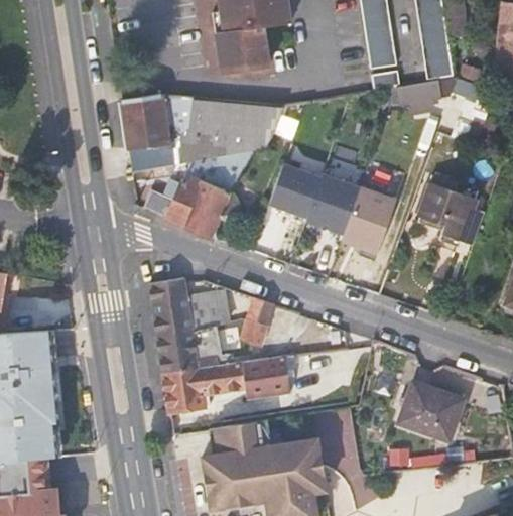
[(204,0),(205,12),(207,32),(200,32),(204,76),(252,72),(249,31),(249,30),(275,27),(273,0),(204,0)]
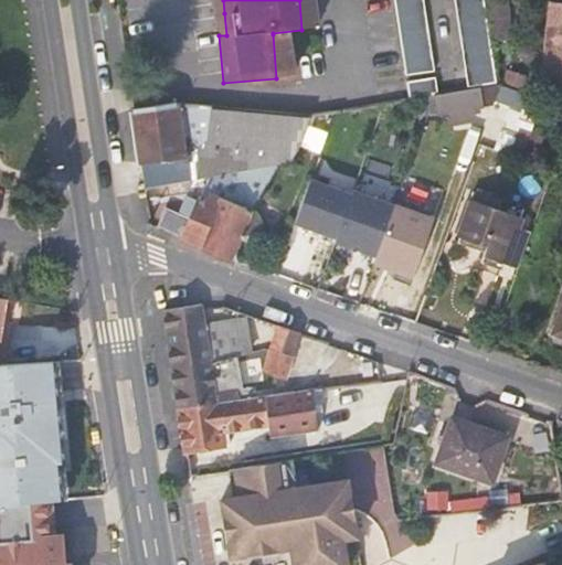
[(425,0),(395,0),(407,80),(437,74),(432,41),(425,0)]
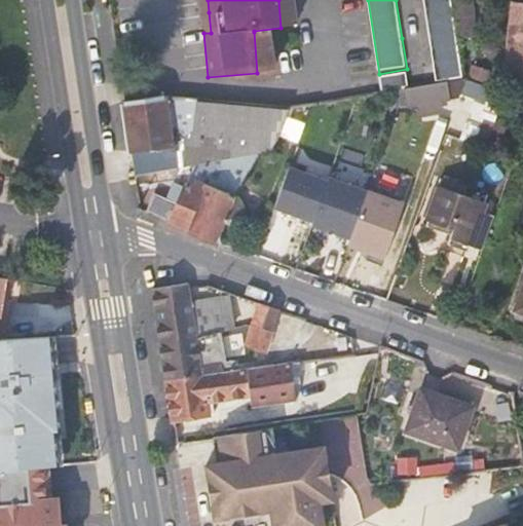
[(423,0),(438,83),(463,79),(451,0),(423,0)]
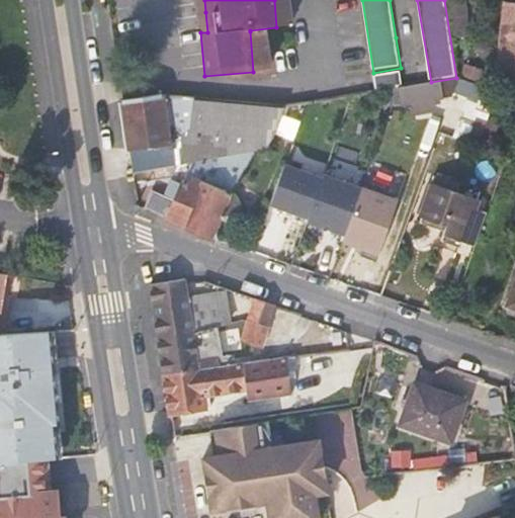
[(509,25),(507,59),(514,58),(514,5),(502,4),(499,23),(509,25)]
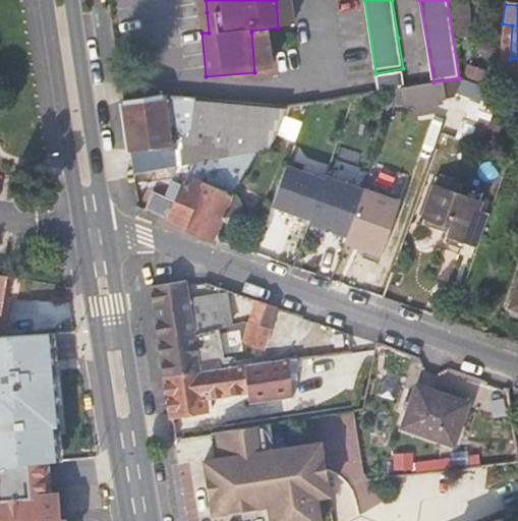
[(404,75),(378,78),(379,90),(405,85),(404,75)]
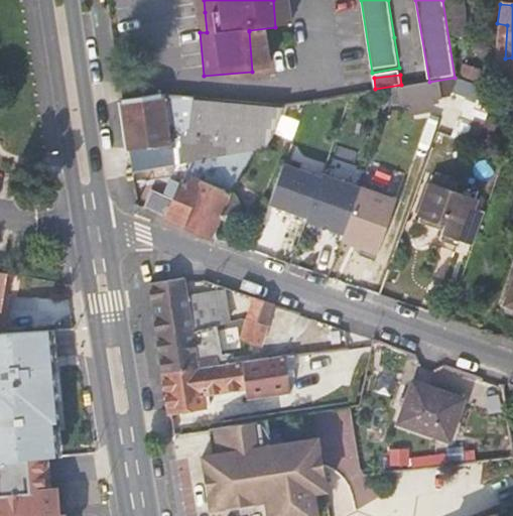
[(474,97),(479,86),(455,78),(429,82),(395,88),(389,104),(397,103),(398,106),(411,104),(413,112),(429,108),(428,100),(449,95),(451,89),(474,97)]
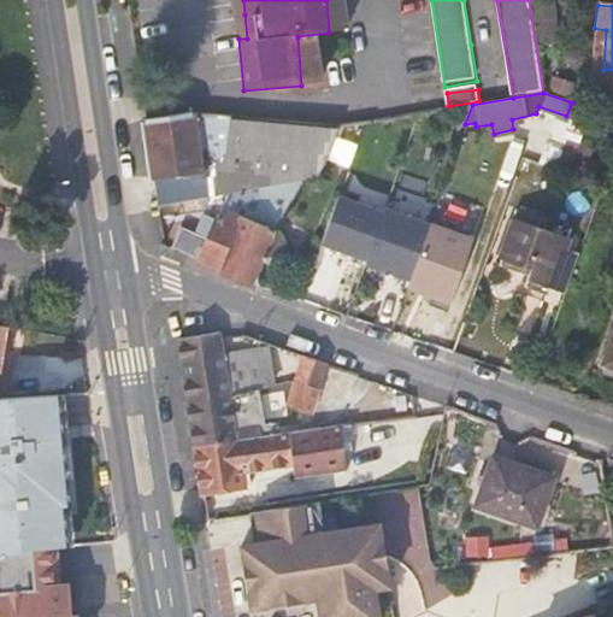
[(152,178),(202,171),(194,117),(143,123),(147,151),(152,178)]
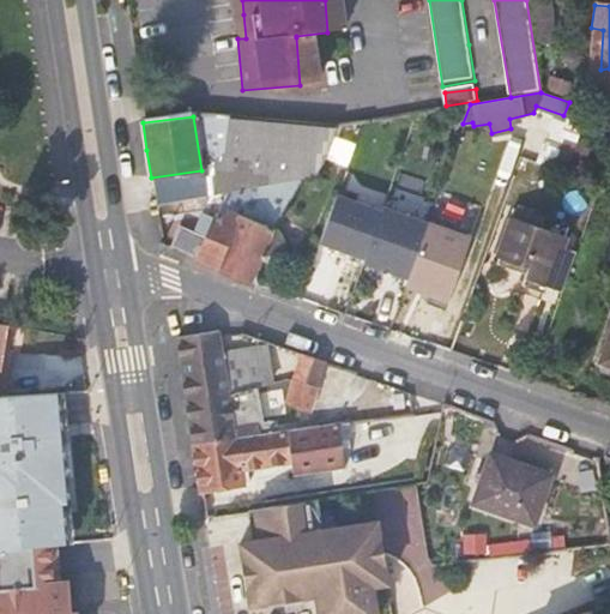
[(205,170),(206,197),(225,193),(300,180),(316,176),(318,175),(333,128),(193,116),(201,170),(205,170)]
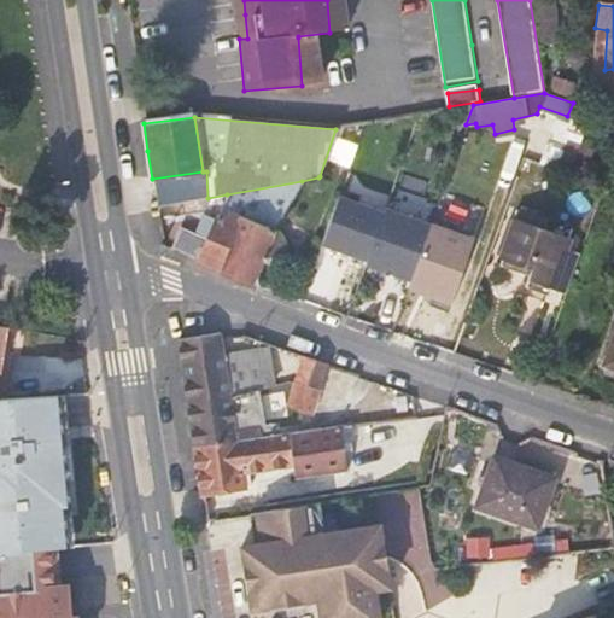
[(370,135),(369,123),(335,129),(320,176),(331,181),(346,139),(370,135)]
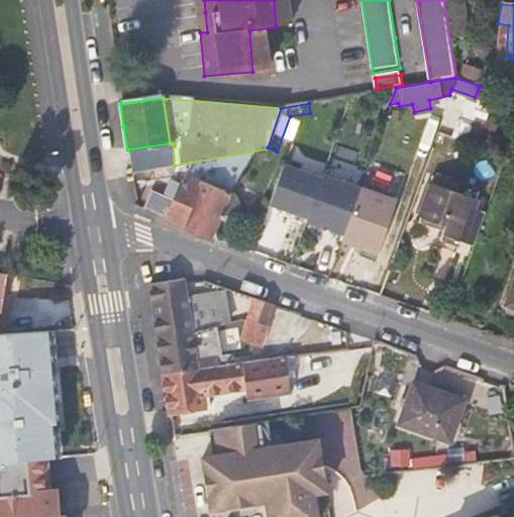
[(474,116),(465,141),(474,145),(480,130),(483,120),(474,116)]
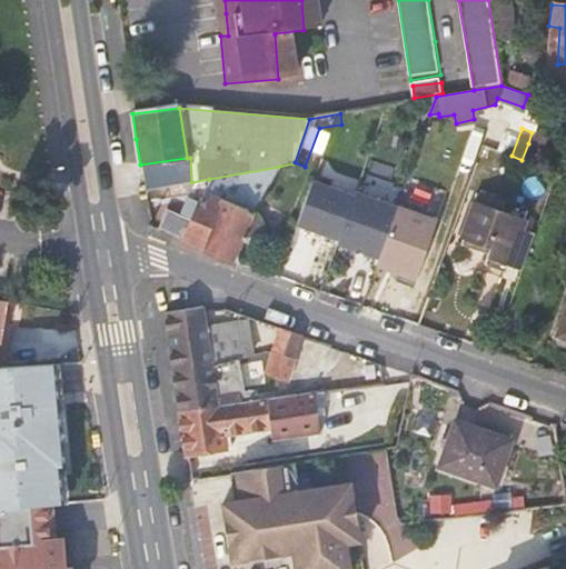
[(543,133),(533,130),(532,132),(528,143),(537,148),(543,133)]
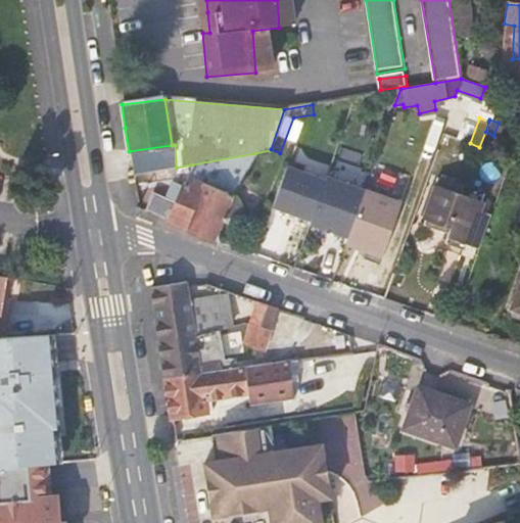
[(493,136),(485,132),(479,147),(498,153),(503,139),(493,136)]
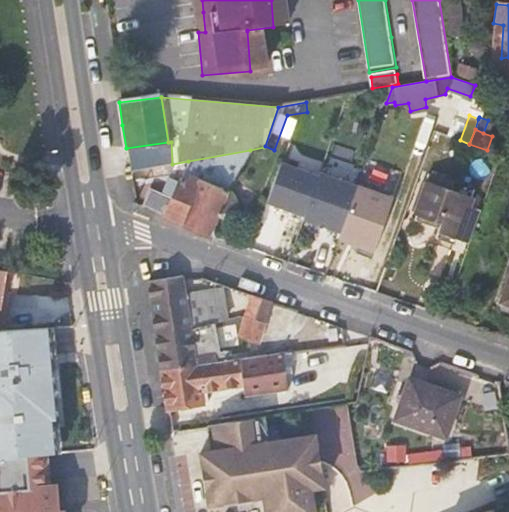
[(171,142),(168,142),(126,148),(129,172),(172,164),(171,142)]
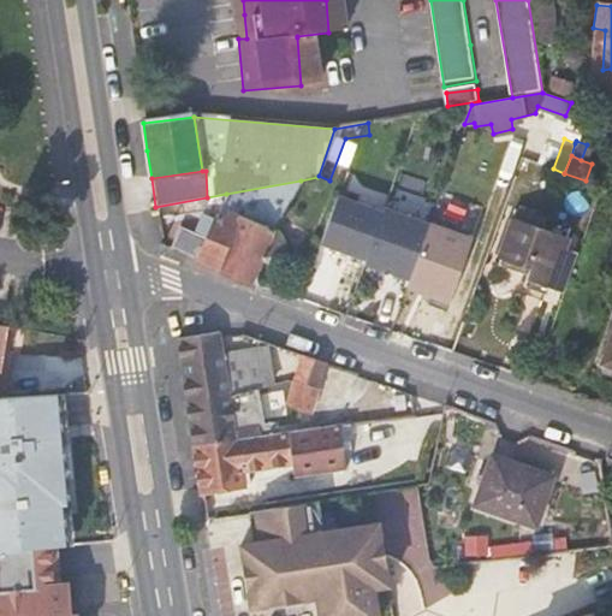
[(179,229),(171,248),(172,248),(217,268),(239,215),(271,227),(301,181),(226,194),(214,221),(205,218),(203,219),(201,219),(192,235),(179,229)]
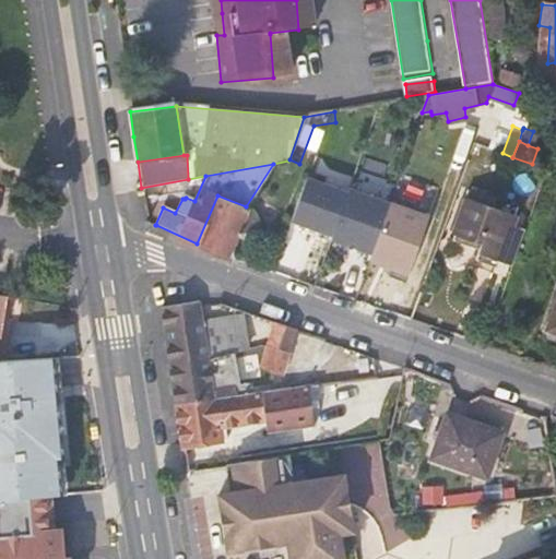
[(306,178),(290,221),(331,235),(346,193),(306,178)]
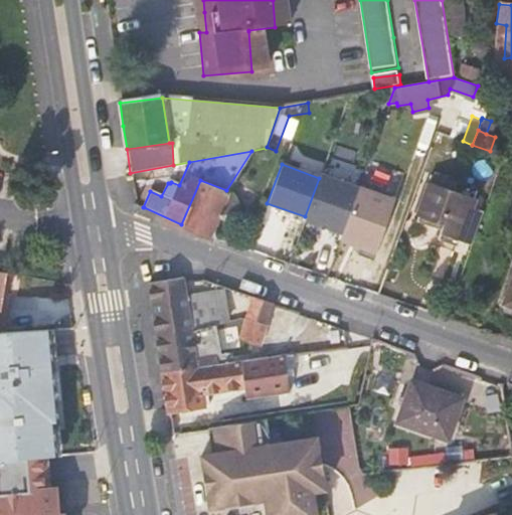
[(439,233),(469,244),(475,228),(481,210),(473,207),(476,199),(453,191),(456,183),(432,175),(417,215),(442,224),(439,233)]
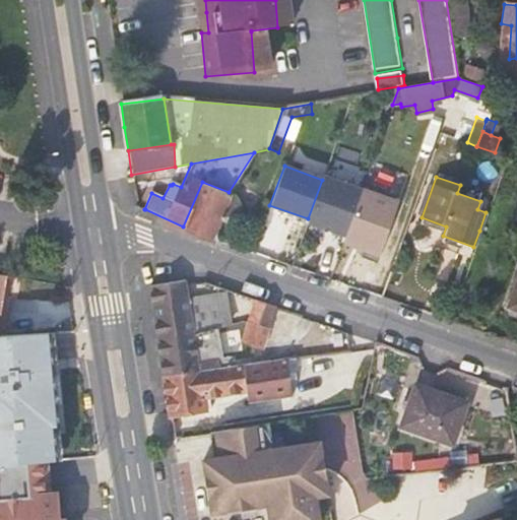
[(308,218),(306,223),(344,238),(353,212),(361,192),(322,178),(322,180),(308,218)]
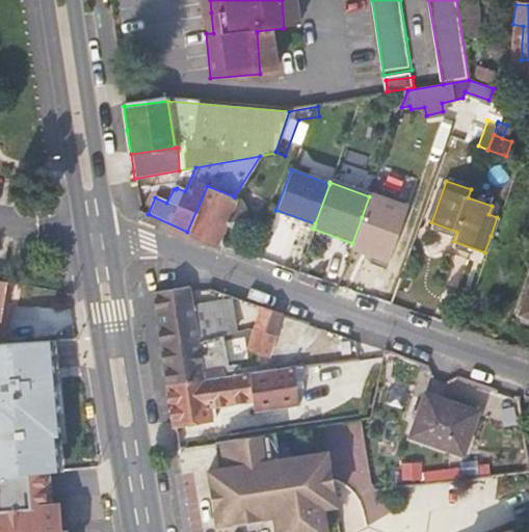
[(239,200),(234,196),(207,186),(187,232),(208,242),(223,247),(225,247),(235,220),(238,219),(242,215),(242,212),(243,209),(242,205),(239,200)]
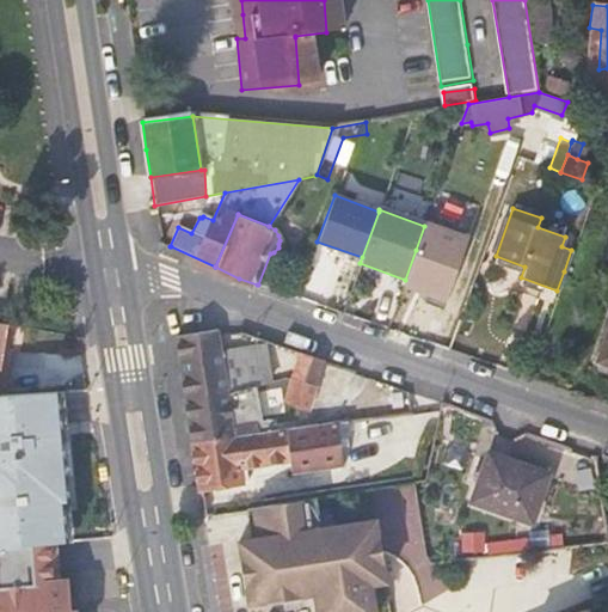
[(455,263),(416,250),(405,280),(397,305),(412,311),(435,319),(455,263)]
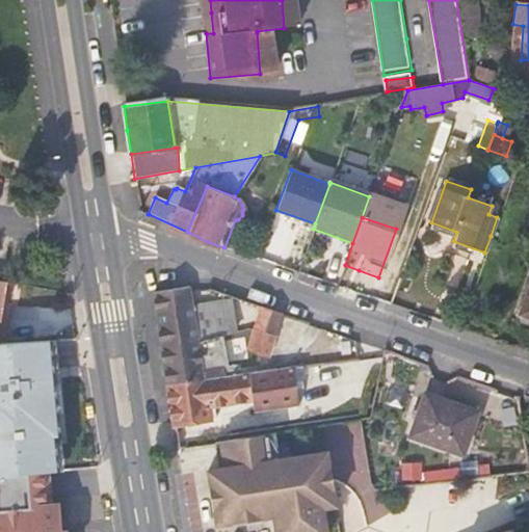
[(528,286),(520,314),(528,316),(528,286)]
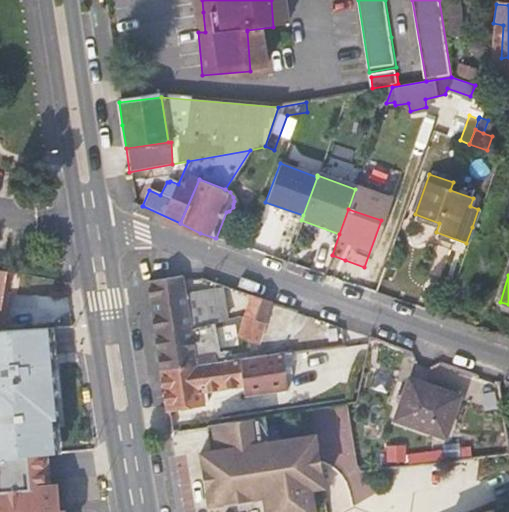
[(189,330),(184,293),(181,276),(146,281),(151,312),(155,336),(189,330)]
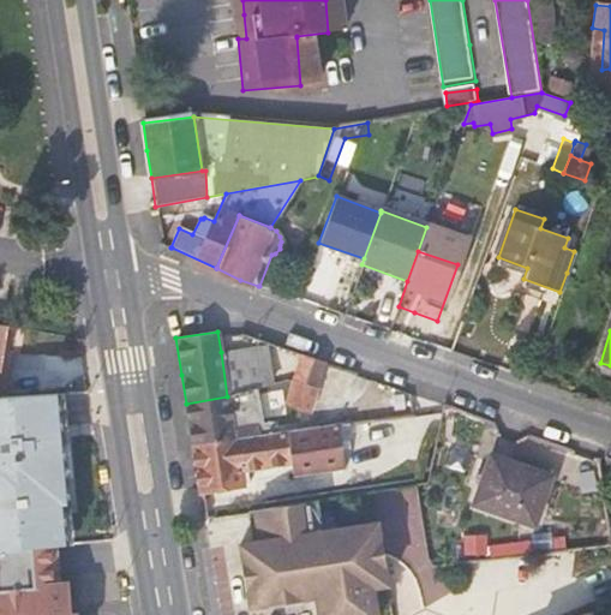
[(265,344),(221,352),(227,396),(273,384),(265,344)]
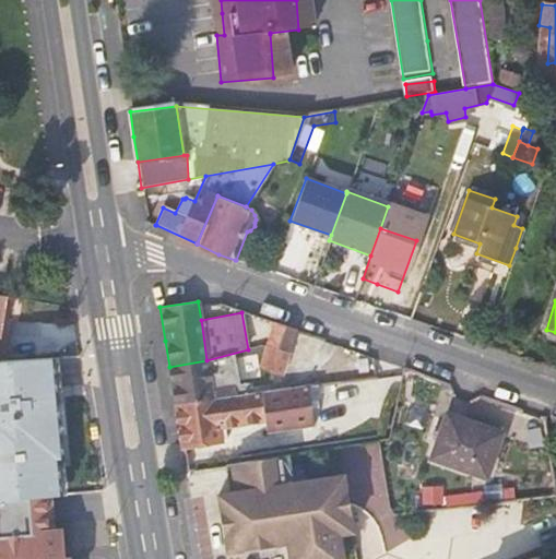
[(273,323),(267,345),(288,353),(296,331),(273,323)]
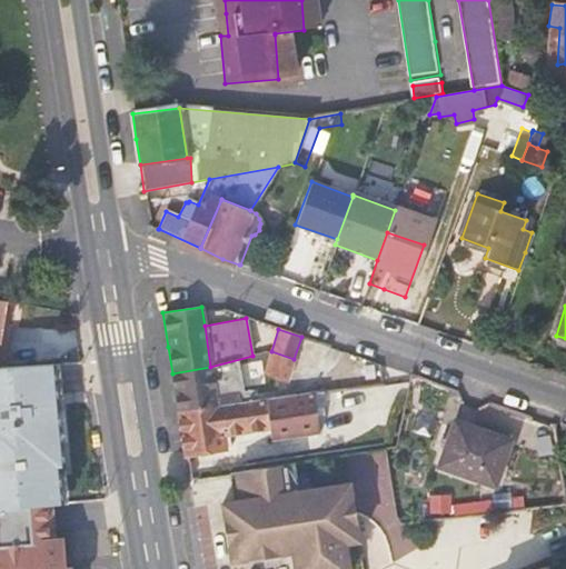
[(286,381),(294,359),(271,351),(264,372),(286,381)]
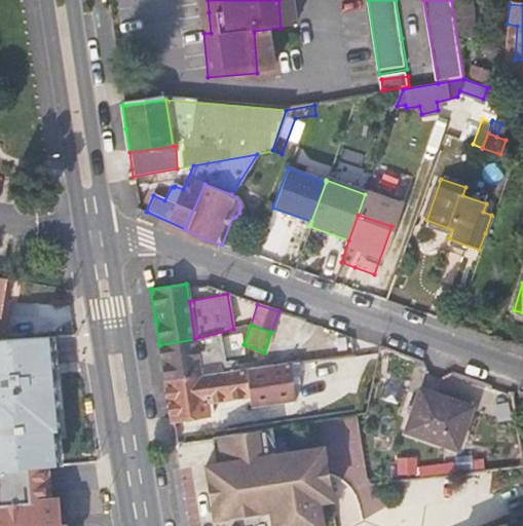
[(199,367),(194,339),(159,345),(161,365),(164,381),(239,371),(239,360),(199,367)]
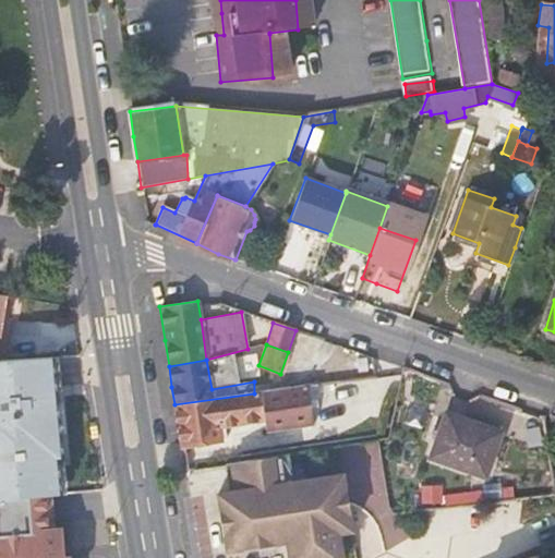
[(265,429),(311,422),(306,386),(254,393),(175,404),(178,424),(181,445),(220,439),(219,425),(265,419),(265,429)]
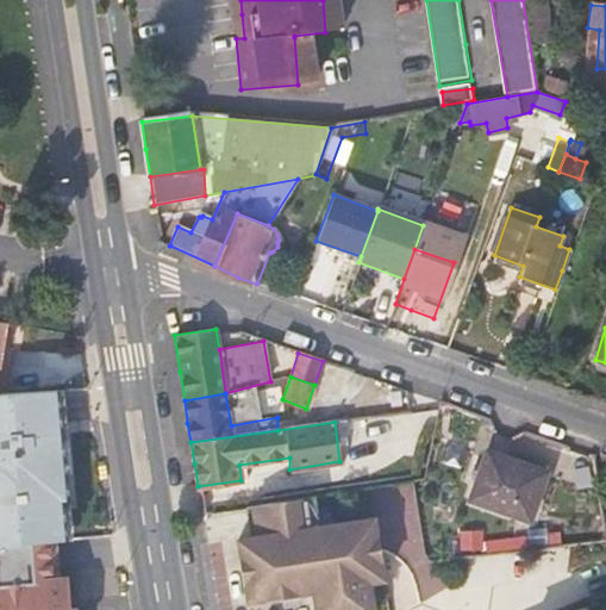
[(573,466),(579,450),(549,440),(548,440),(544,450),(556,453),(555,459),(573,466)]
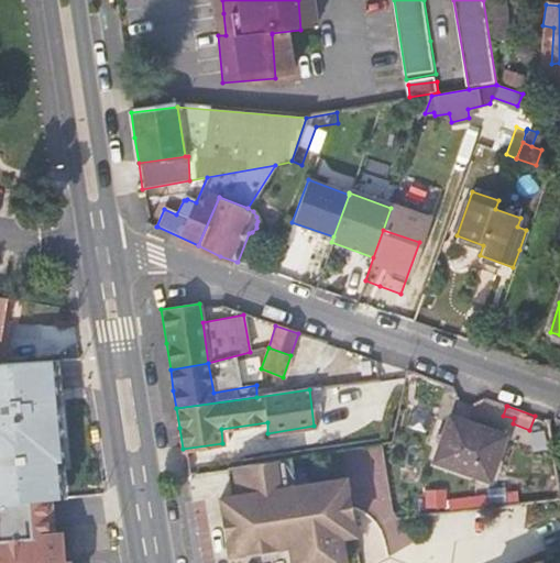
[(448,417),(432,462),(487,481),(503,435),(448,417)]
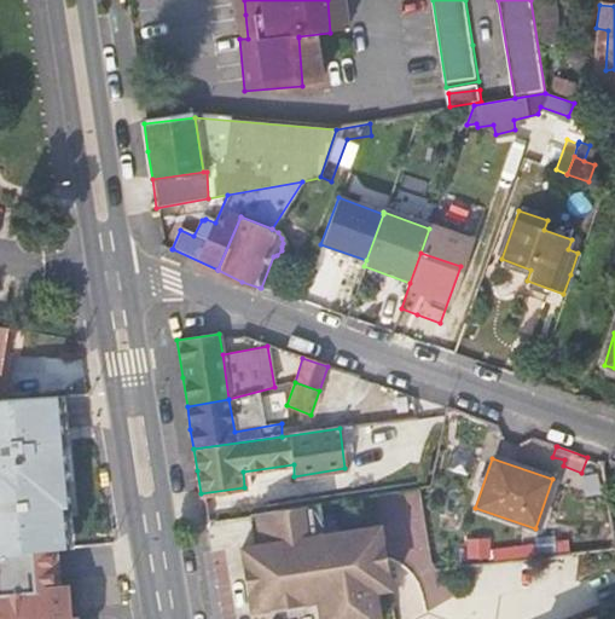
[(321,532),(318,503),(250,514),(251,515),(244,516),(245,524),(249,543),(236,545),(247,613),(314,602),(315,618),(378,618),(375,593),(389,590),(376,525),(321,532)]
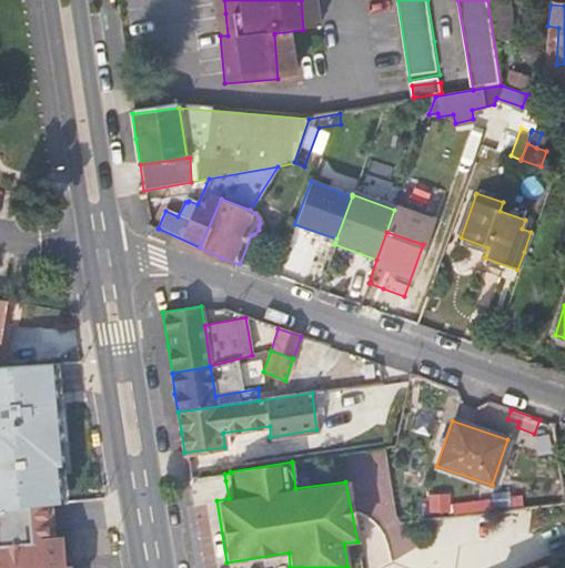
[(52,540),(48,504),(43,505),(46,540),(52,540)]
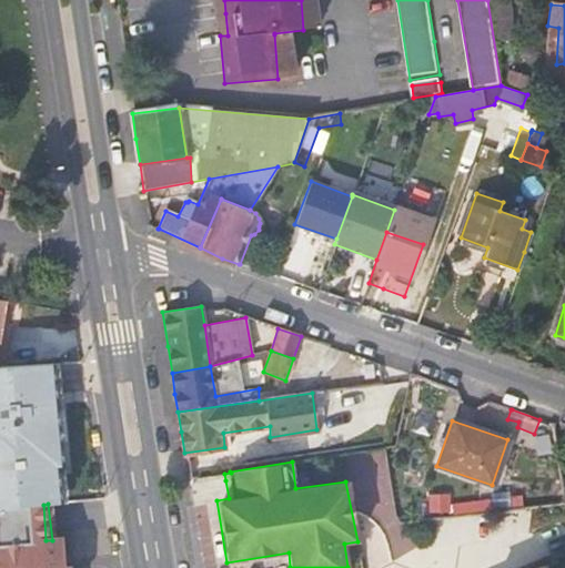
[(63,567),(60,539),(52,540),(46,540),(43,505),(42,505),(0,508),(0,567),(63,567)]
